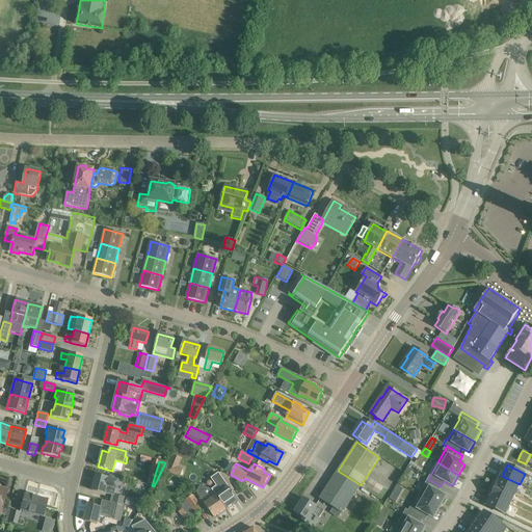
[(342,513),(361,485),(338,471),(319,499),(342,513)]
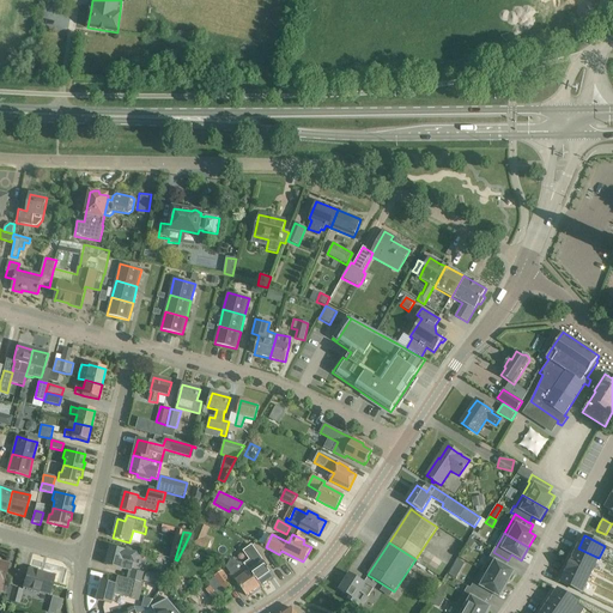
[(274,576),(267,566),(253,546),(244,552),(256,568),(250,571),(260,587),(274,576)]
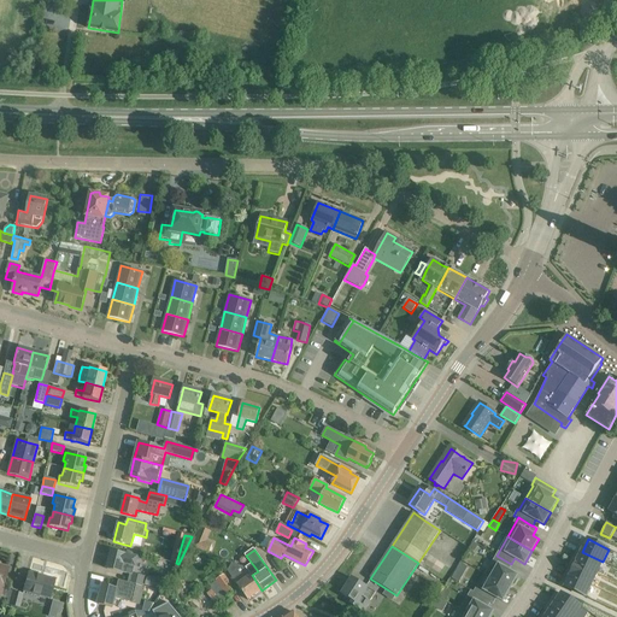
[(136,558),(111,551),(107,569),(129,575),(128,582),(144,586),(145,576),(133,574),(136,558)]
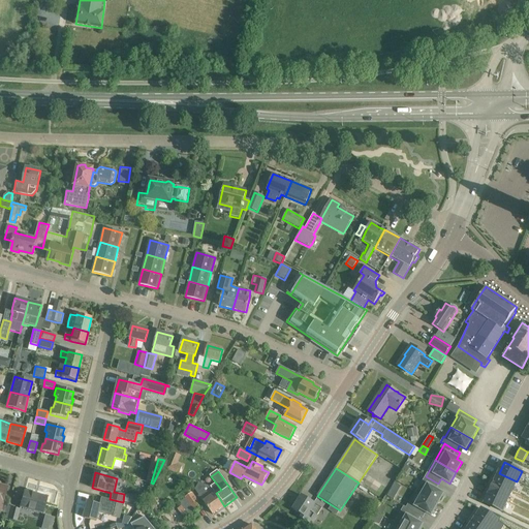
[(511,492),(517,481),(499,473),(494,483),(511,492)]
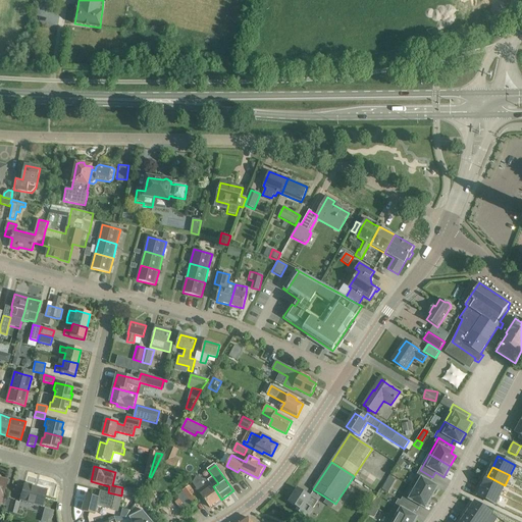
[(362,470),(357,480),(378,490),(383,480),(362,470)]
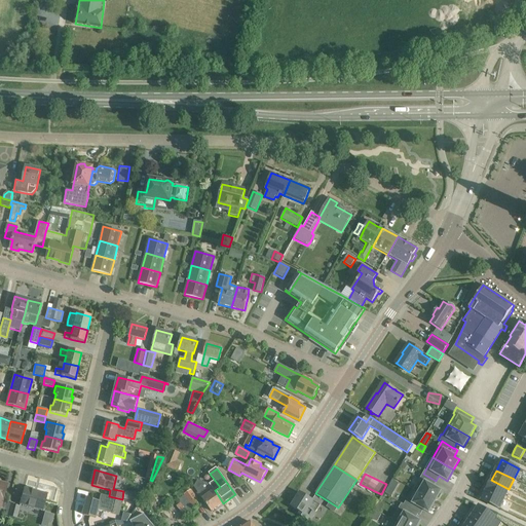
[(423,474),(414,489),(419,492),(435,501),(441,491),(433,486),(436,481),(423,474)]
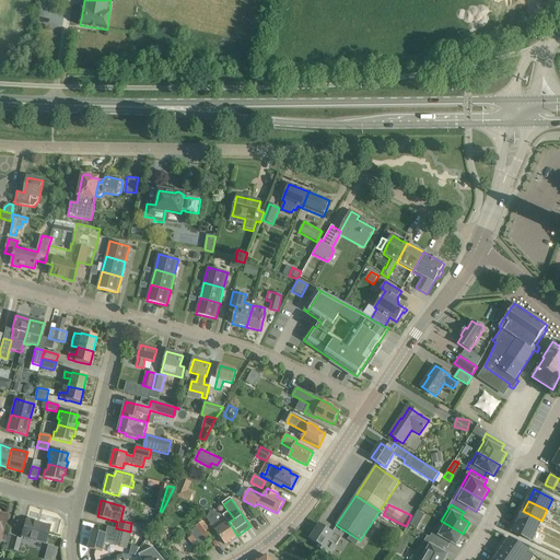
[(252,505),(246,510),(253,518),(258,515),(252,505)]
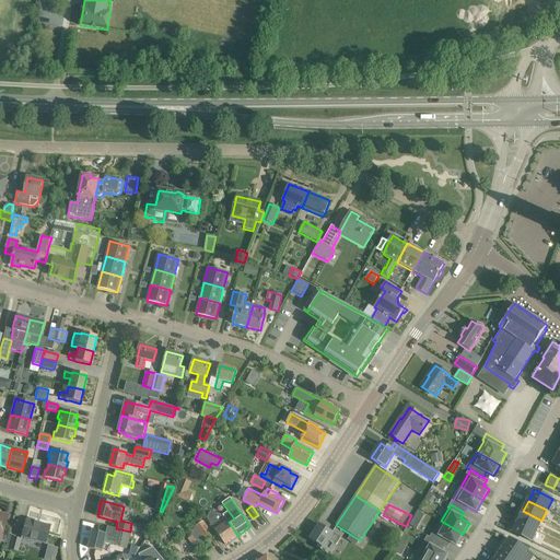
[(517,522),(537,531),(541,521),(523,511),(517,522)]
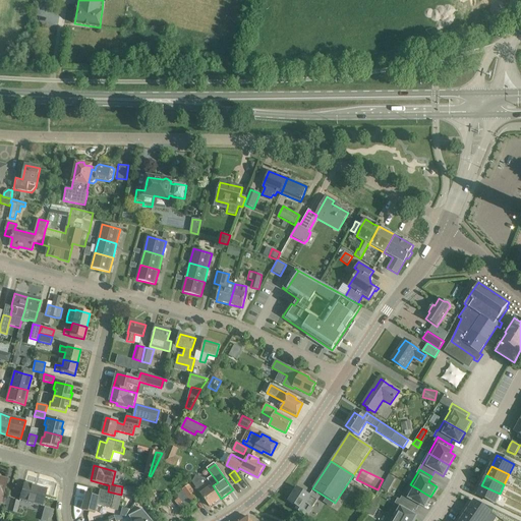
[(204,478),(195,476),(192,482),(196,489),(210,507),(221,499),(213,485),(209,480),(208,479),(204,478)]
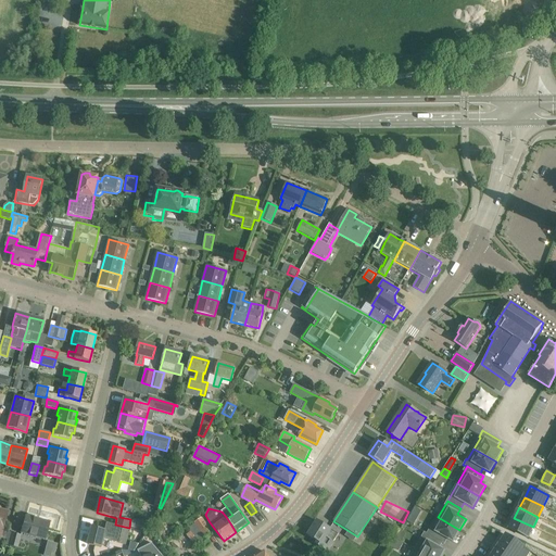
[(411,515),(406,521),(414,525),(417,519),(411,515)]
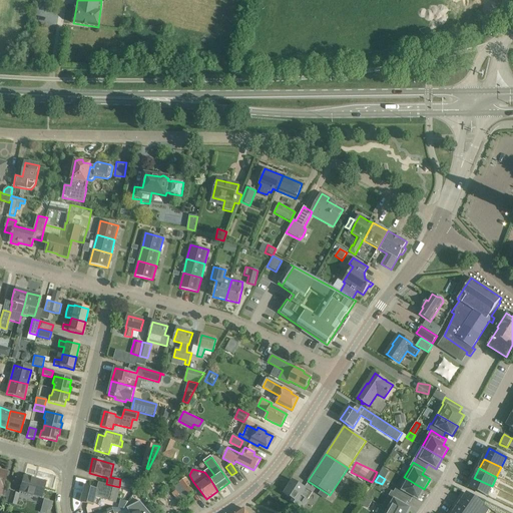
[(19,492),(41,497),(45,483),(23,477),(19,492)]
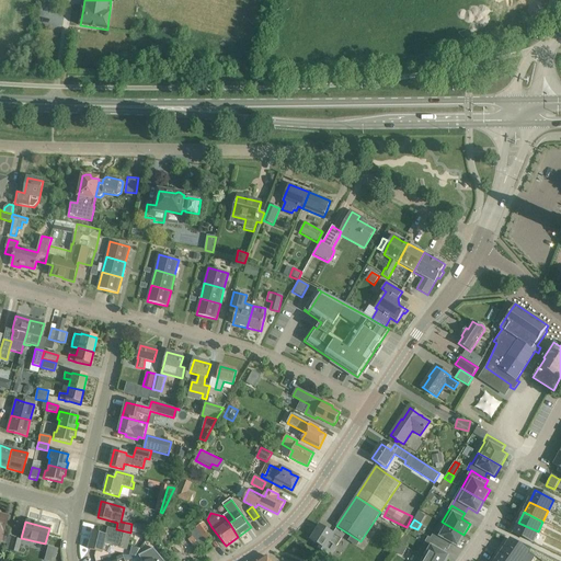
[(441,522),(431,538),(446,547),(449,549),(451,544),(457,547),(464,535),(447,525),(442,522),(441,522)]
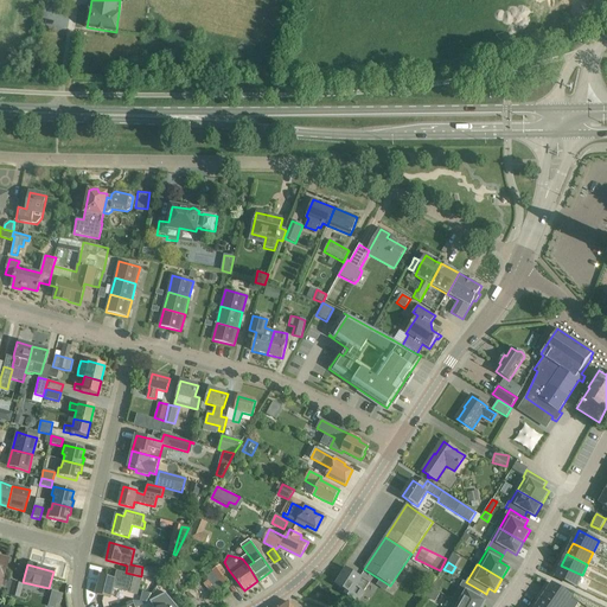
[(221,566),(212,572),(224,587),(231,581),(221,566)]
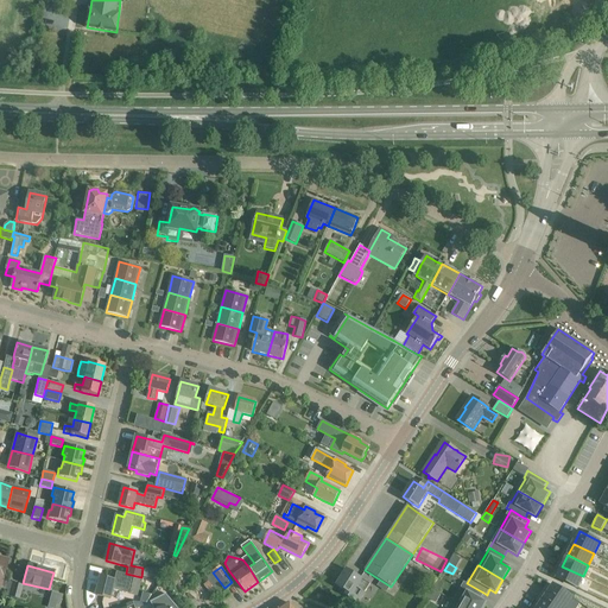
[(577,588),(583,576),(562,567),(556,578),(577,588)]
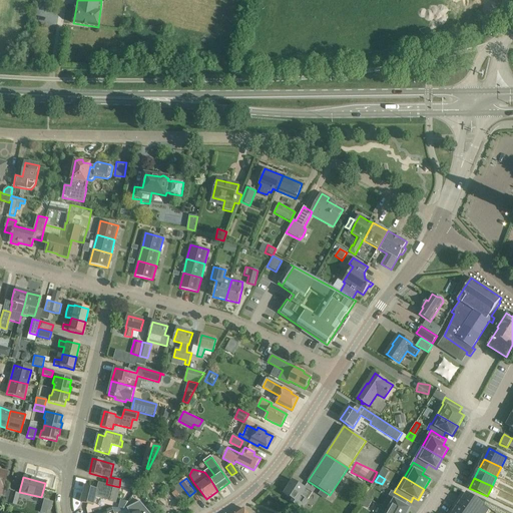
[(120,485),(129,488),(131,482),(121,479),(120,485)]
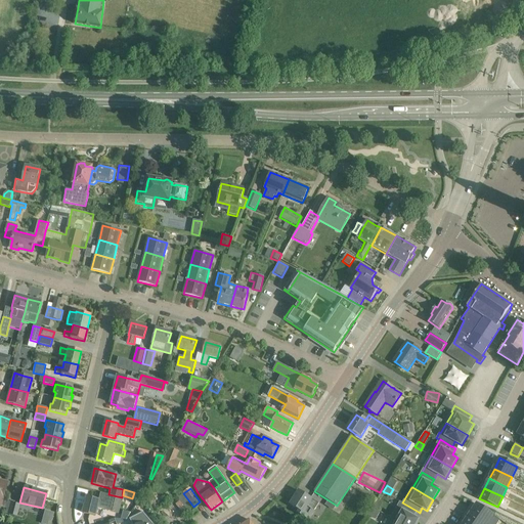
[(319,504),(299,491),(290,505),(303,513),(301,515),(308,520),(310,517),(309,517),(319,504)]
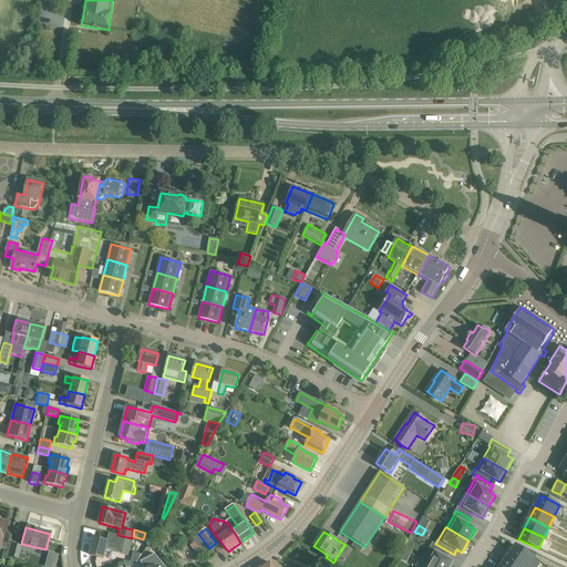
[(107,542),(94,538),(90,555),(101,558),(103,558),(105,550),(114,552),(115,545),(116,545),(119,536),(117,535),(109,533),(107,542)]
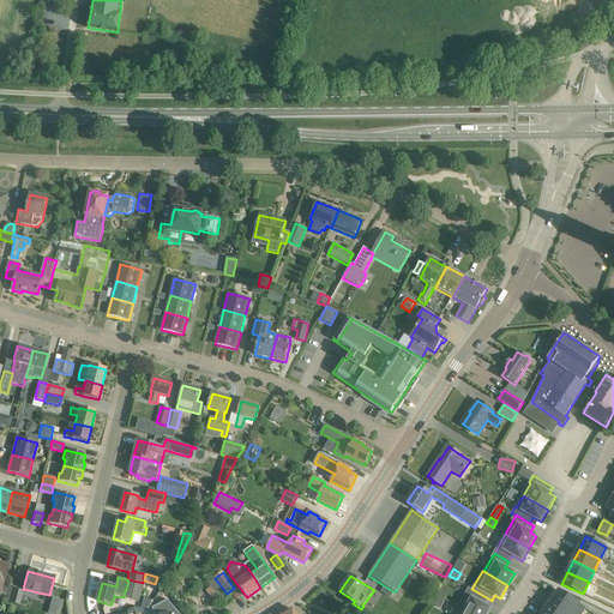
[(215,578),(209,583),(220,599),(227,594),(215,578)]
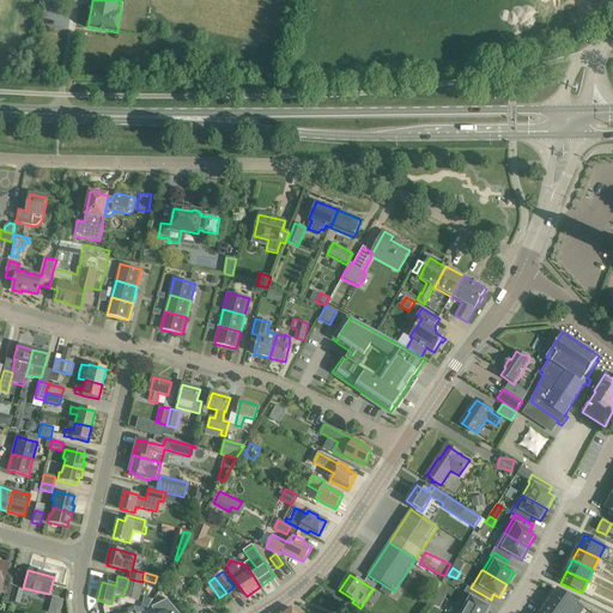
[(131,580),(126,598),(140,601),(144,582),(143,582),(127,578),(128,580),(131,580)]
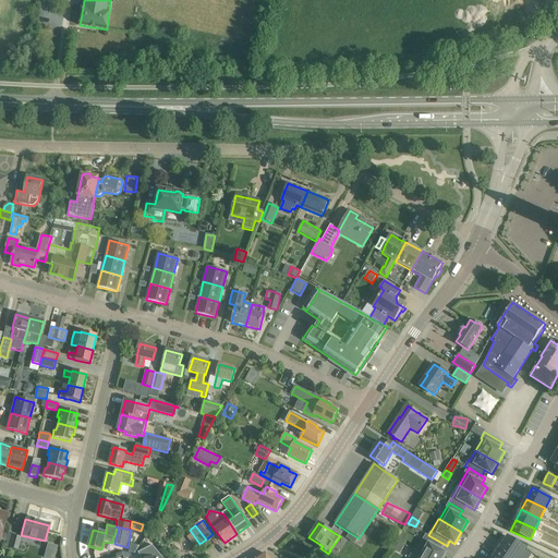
[(19,550),(22,538),(12,535),(9,548),(19,550)]
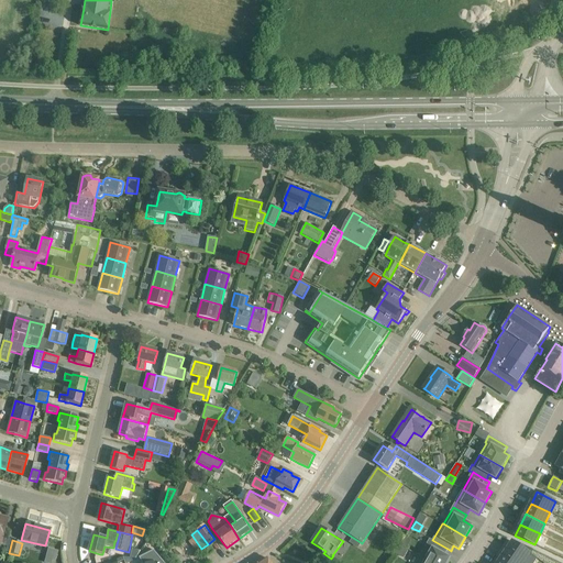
[(430,540),(420,556),(431,562),(446,562),(450,559),(444,555),(448,549),(432,540),(430,540)]
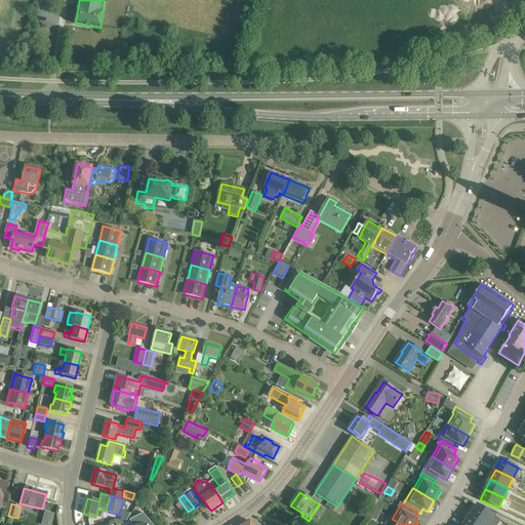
[(486,524),(487,524),(494,516),(478,506),(471,515),(486,524)]
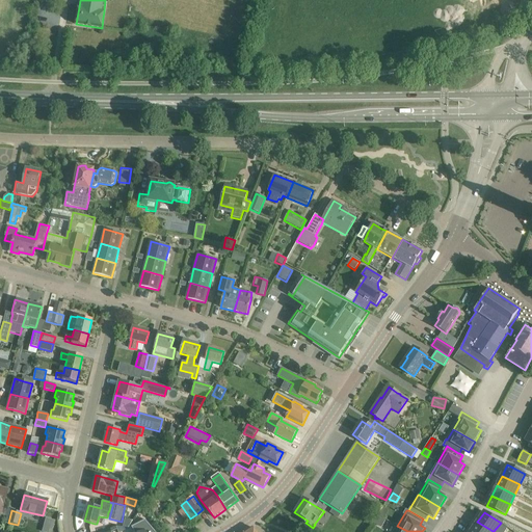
[(43,531),(51,531),(55,522),(46,519),(43,531)]
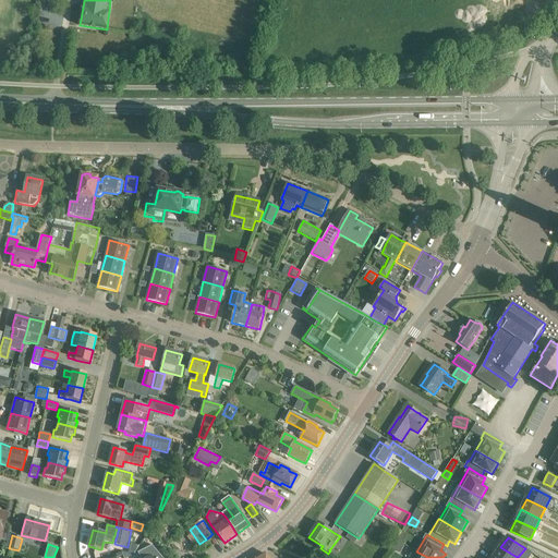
[(494,557),(496,557),(517,557),(500,547),(494,557)]
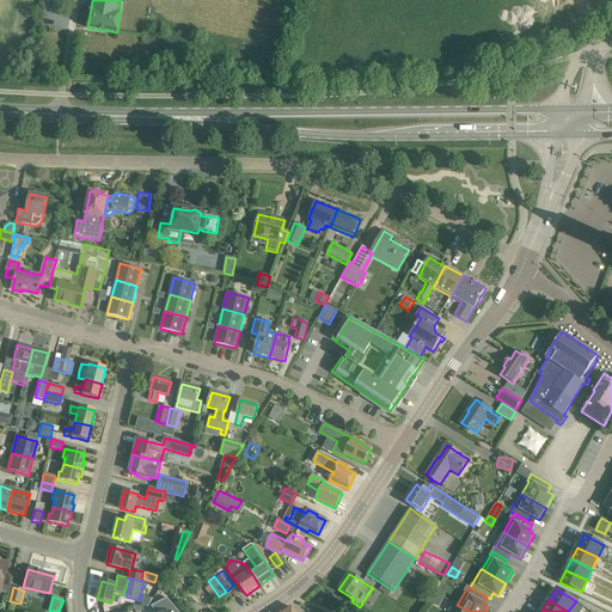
[(157,611),(179,611),(172,601),(155,609),(157,611)]
